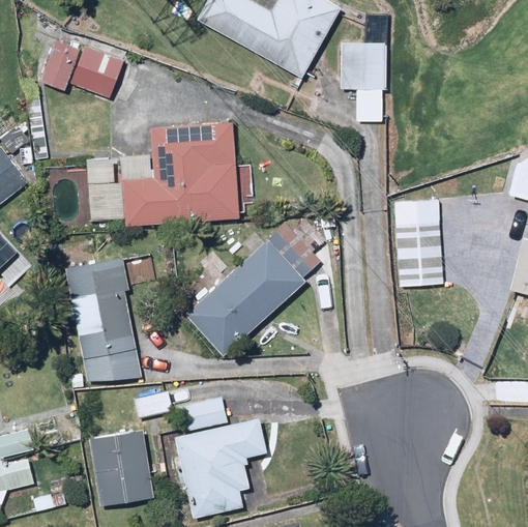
[(208,0),(198,20),(302,78),(344,2),(340,0),(271,0),(269,5),(259,0),(208,0)]
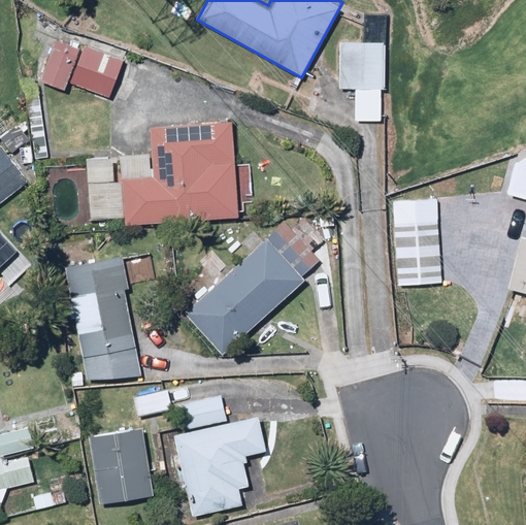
[(381,121),(387,9),(364,8),(363,41),(340,40),(338,87),(356,88),(354,119),(381,121)]
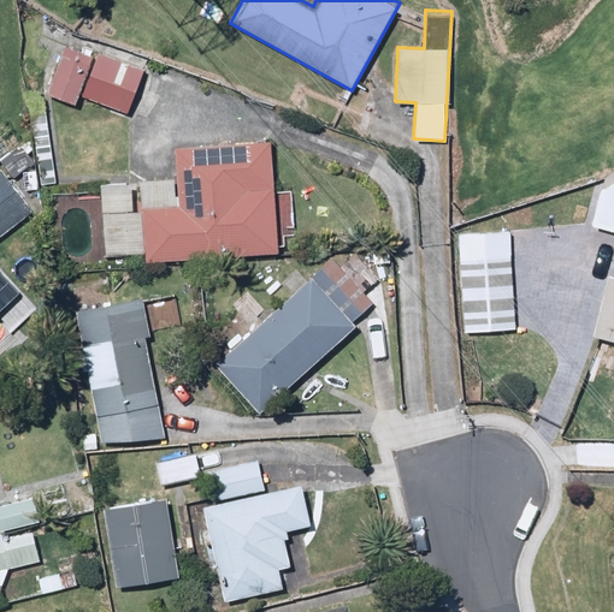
[(93,57),(55,43),(39,94),(76,106),(80,96),(81,91),(93,57)]
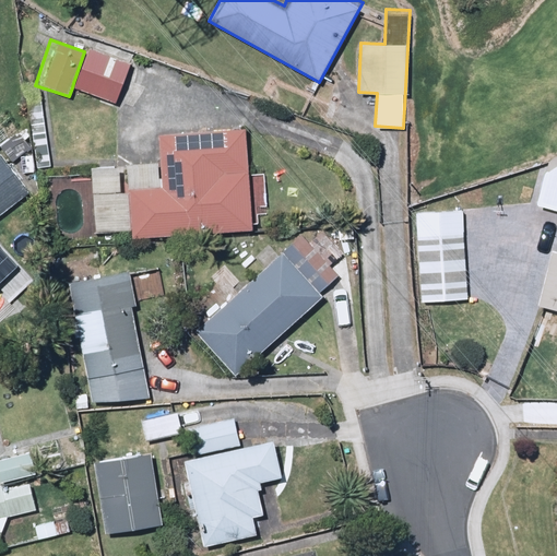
[(132,58),(86,43),(84,51),(73,83),(72,87),(117,103),(132,58)]
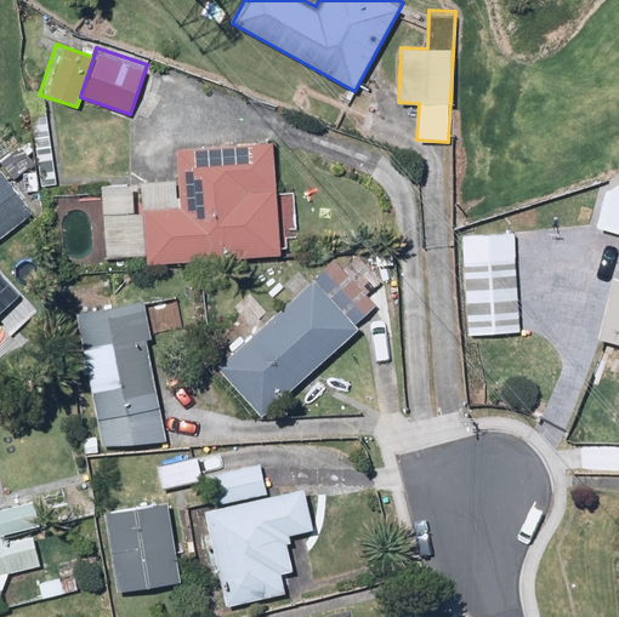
[(148,255),(148,263),(282,255),(274,141),(179,147),(181,180),(100,186),(104,258),(148,255)]
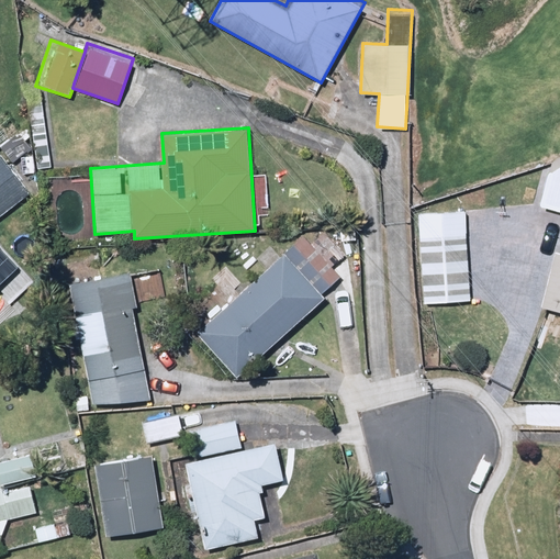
[(0,217),(34,191),(2,151),(0,152),(0,217)]
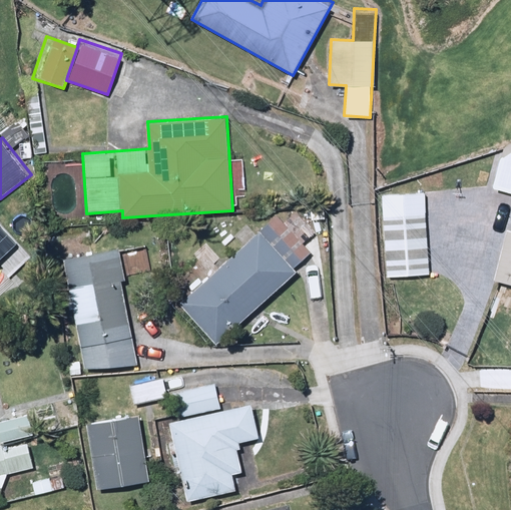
[(510,146),(505,145),(495,185),(510,189),(510,229),(506,228),(492,281),(510,285),(510,146)]
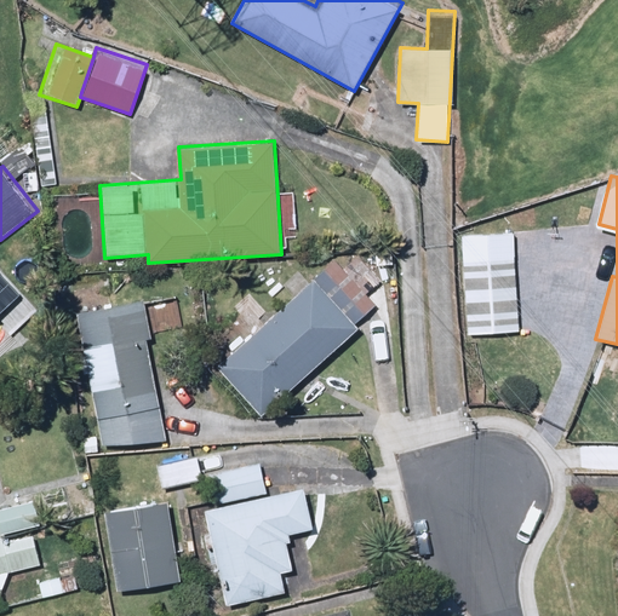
[(511,228),(459,231),(468,337),(525,332),(521,283),(564,281),(561,252),(513,255),(511,228)]
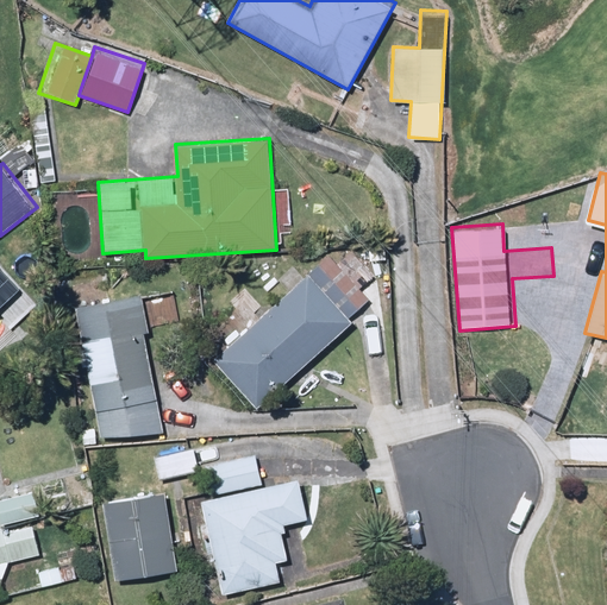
[(336,264),(329,256),(214,360),(258,408),(355,320),(350,316),(370,297),(362,288),(379,272),(355,246),(336,264)]
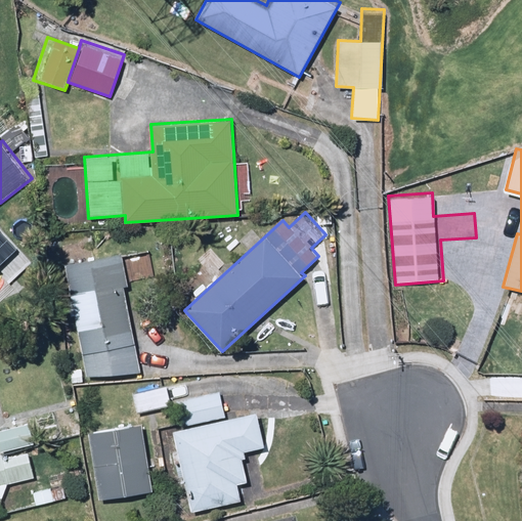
[(122,254),(61,267),(86,379),(138,366),(121,285),(128,284),(122,254)]
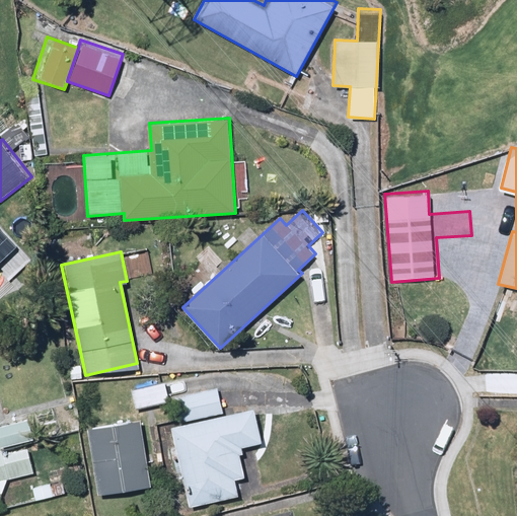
[(170,400),(167,379),(130,385),(133,407),(170,400)]
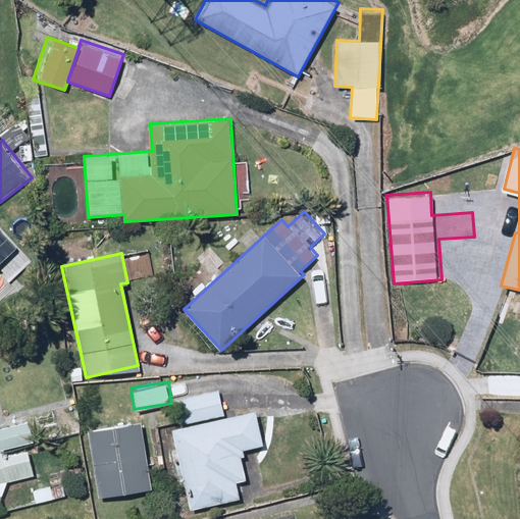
[(221,388),(174,398),(179,424),(226,415),(221,388)]
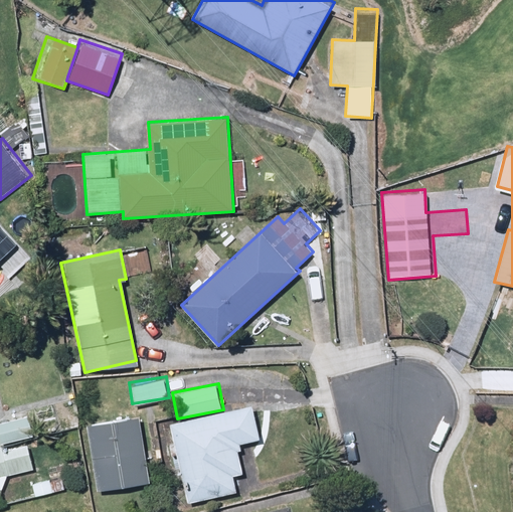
[(250,408),(171,424),(188,503),(237,493),(234,477),(245,475),(238,443),(258,439),(250,408)]
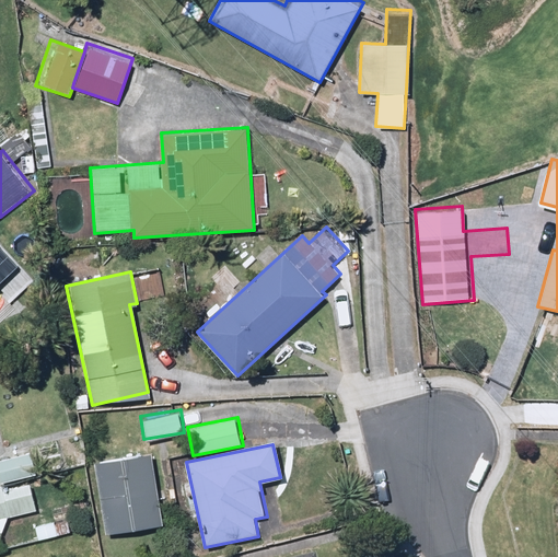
[(155,454),(93,462),(103,536),(165,528),(155,454)]
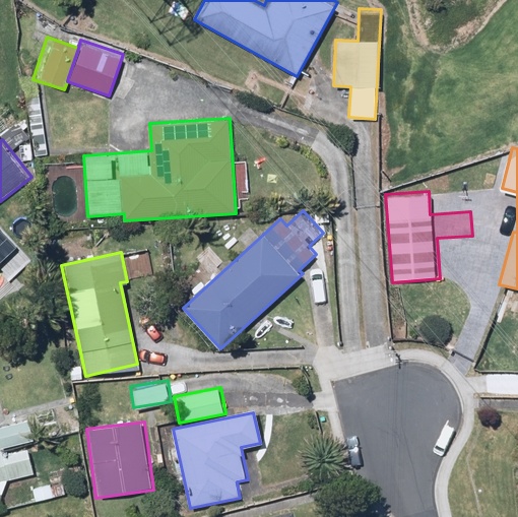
[(0,481),(35,474),(27,447),(7,452),(6,447),(0,448),(0,481)]
